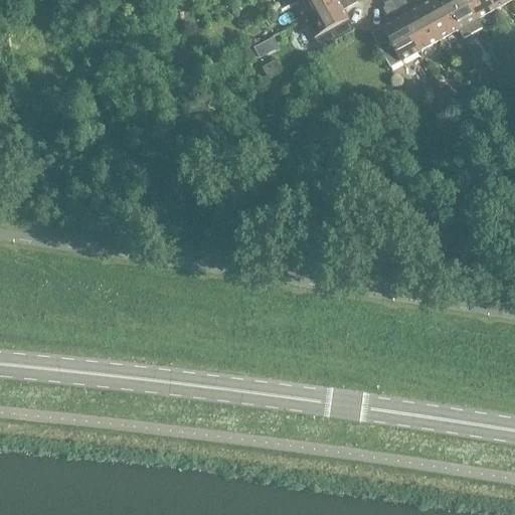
[(338,2),(336,0),(297,0),(294,2),(305,21),(338,2)]
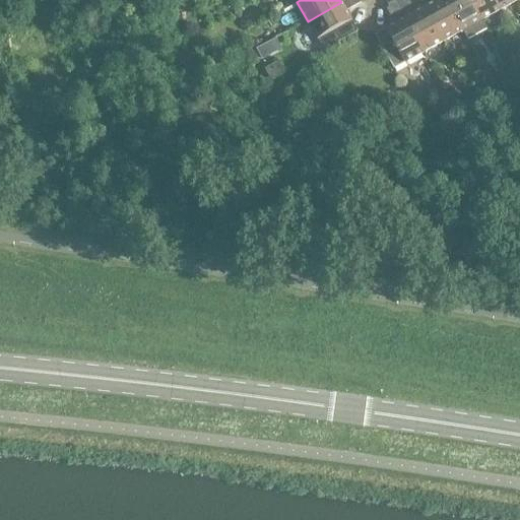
[(344,0),(341,2),(308,21),(324,52),(342,42),(359,33),(352,22),(345,10),(352,6),(349,0),(344,0)]
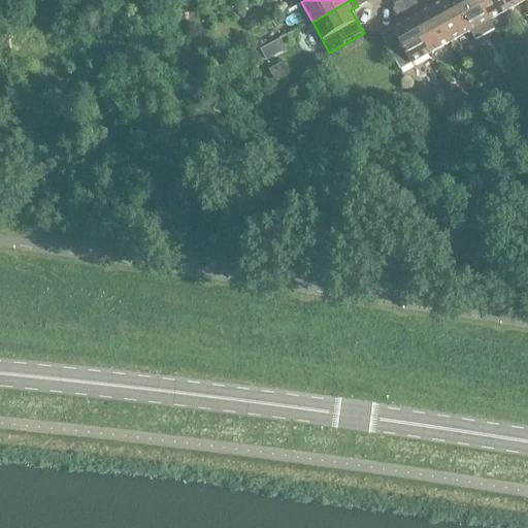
[(420,15),(411,0),(404,0),(402,1),(431,54),(451,43),(431,8),(420,15)]
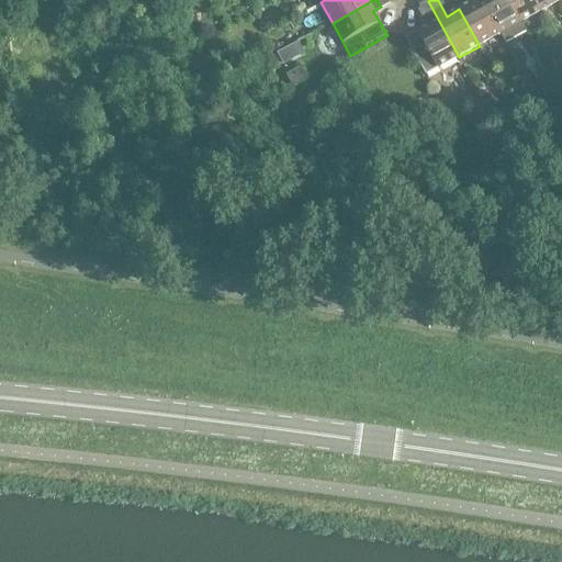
[(501,34),(481,0),(470,0),(472,2),(459,9),(480,46),(501,34)]
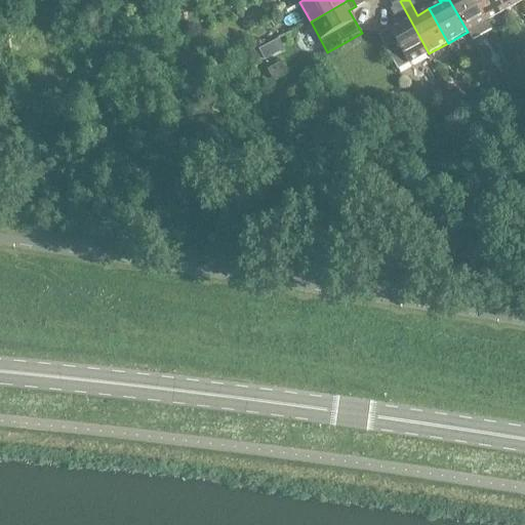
[(449,0),(468,32),(472,39),(491,29),(487,22),(475,0),(449,0)]
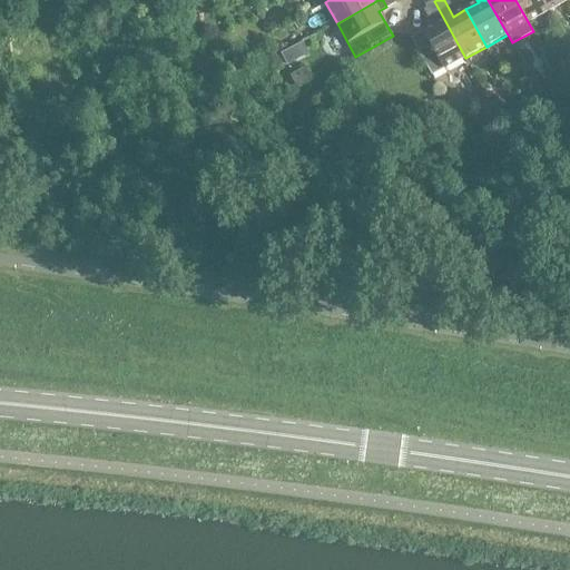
[(550,11),(542,0),(516,0),(529,23),(550,11)]
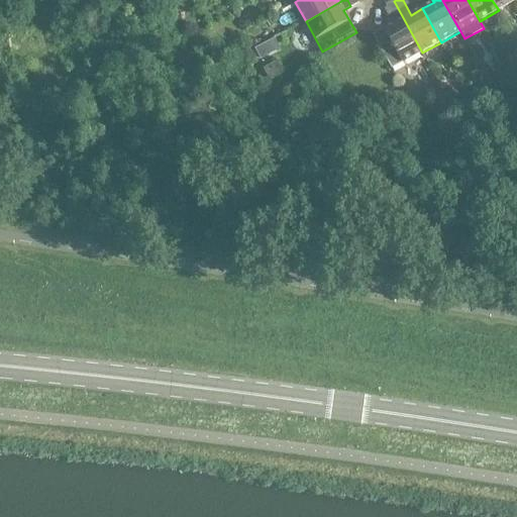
[(516,0),(492,0),(499,10),(516,0)]
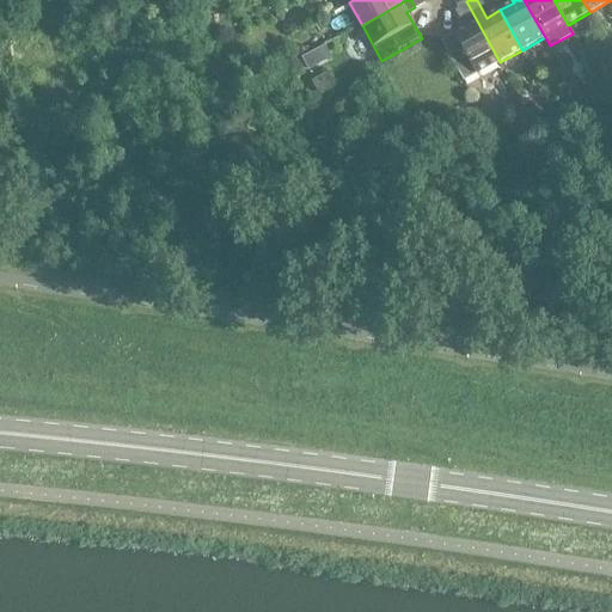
[(500,62),(466,1),(457,6),(469,28),(442,42),(464,83),(500,62)]
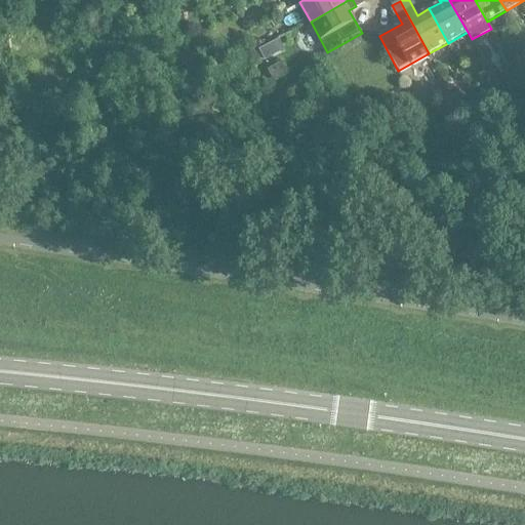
[(280,40),(260,51),(267,62),(286,51),(280,40)]
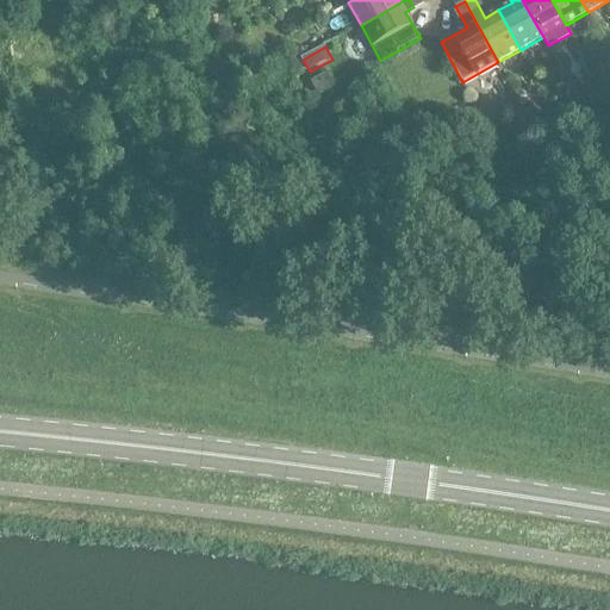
[(321,94),(337,85),(330,72),(313,80),(321,94)]
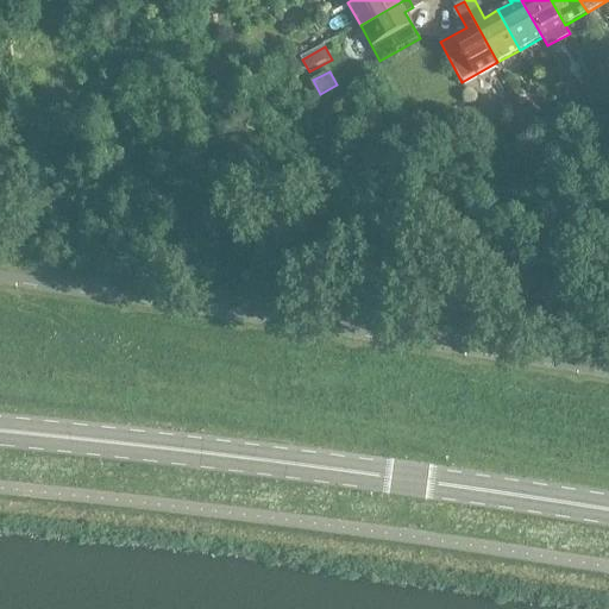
[(531,102),(521,107),(526,115),(534,111),(531,102)]
